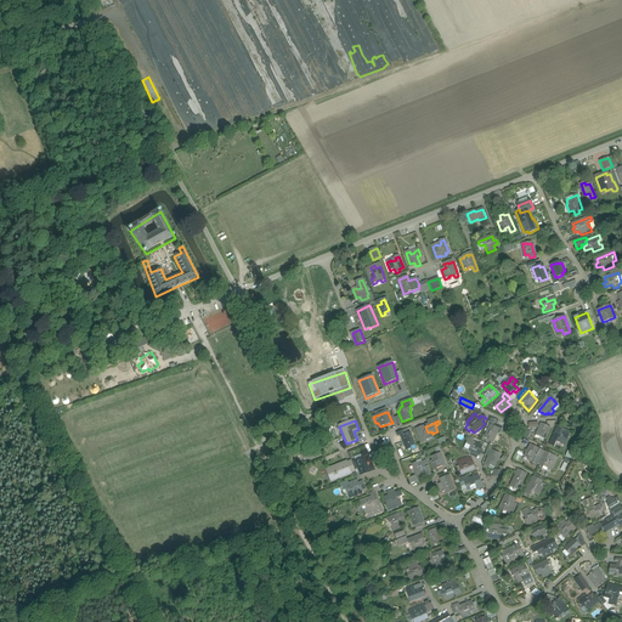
[(499,429),(491,425),(486,436),(490,439),(488,441),(493,442),(499,429)]
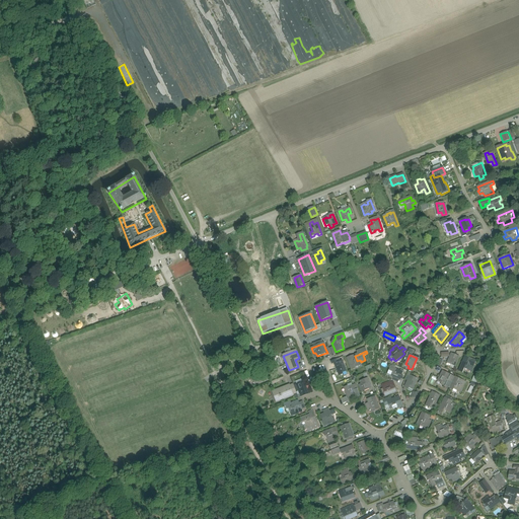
[(454,357),(450,356),(448,362),(451,363),(451,364),(454,366),(458,357),(455,355),(454,357)]
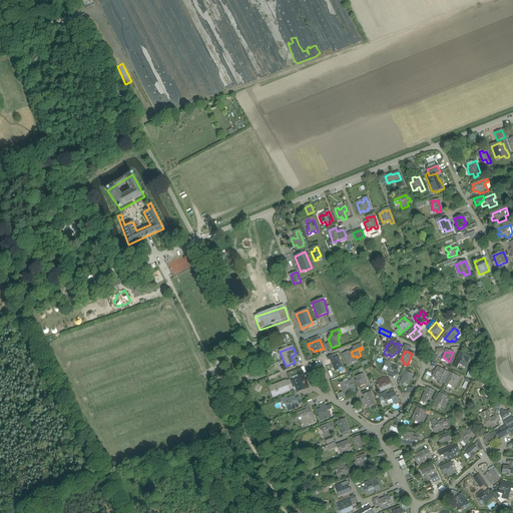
[(351,352),(347,353),(348,354),(344,356),(348,366),(352,365),(351,362),(354,361),(355,362),(358,361),(357,358),(356,356),(353,357),(351,352)]
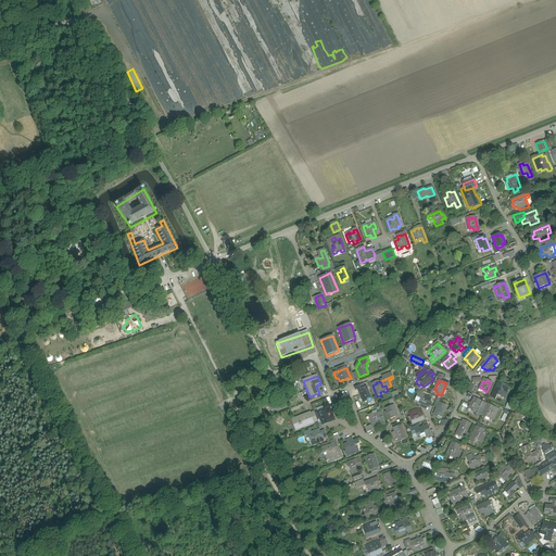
[(501,386),(497,383),(492,397),(495,399),(497,393),(502,394),(501,395),(505,397),(507,393),(506,393),(508,390),(504,388),(506,384),(502,383),(501,386)]
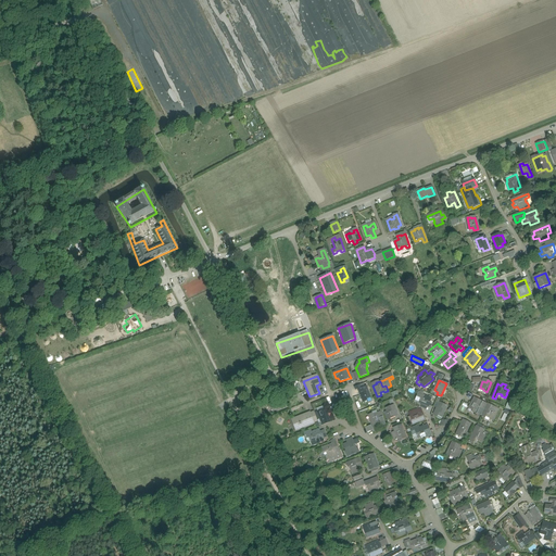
[(366,387),(363,389),(364,391),(359,392),(364,402),(367,401),(366,399),(370,396),(366,387)]
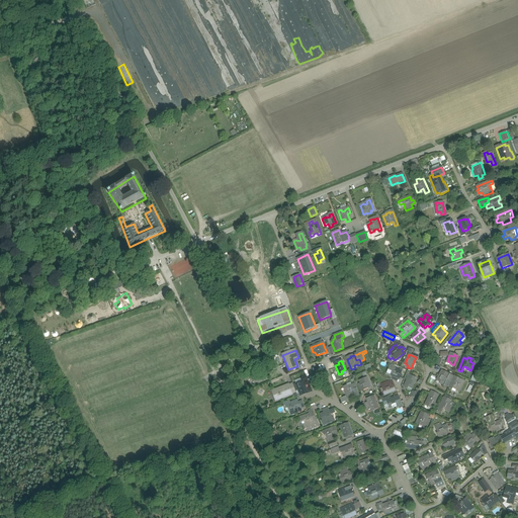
[(402,372),(393,368),(391,371),(394,372),(392,375),(401,379),(403,376),(401,375),(402,372)]
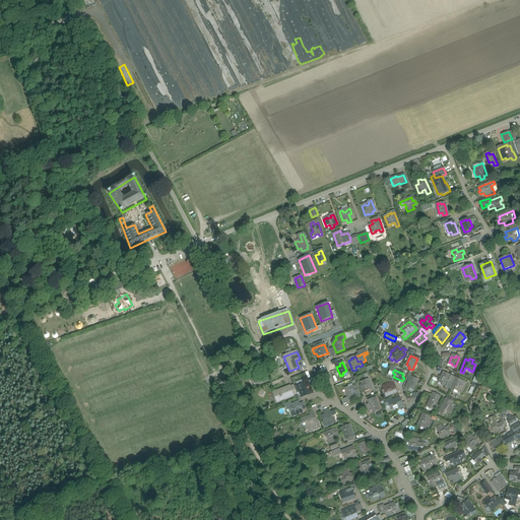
[(450,375),(444,372),(439,381),(443,382),(442,385),(445,386),(445,385),(451,388),(456,378),(451,375),(450,375)]
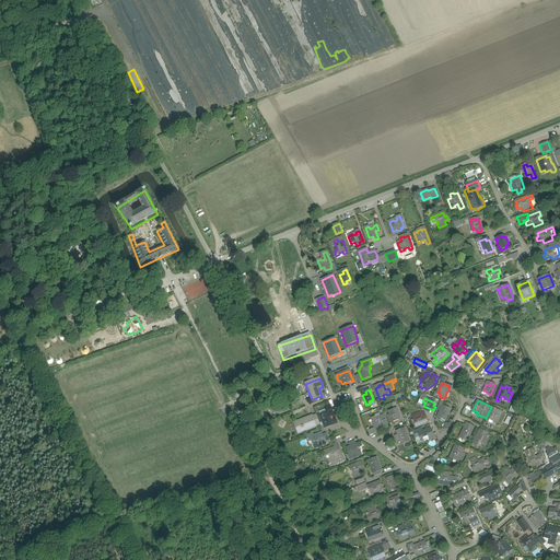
[(288,403),(277,407),(279,412),(280,413),(290,410),(288,403)]
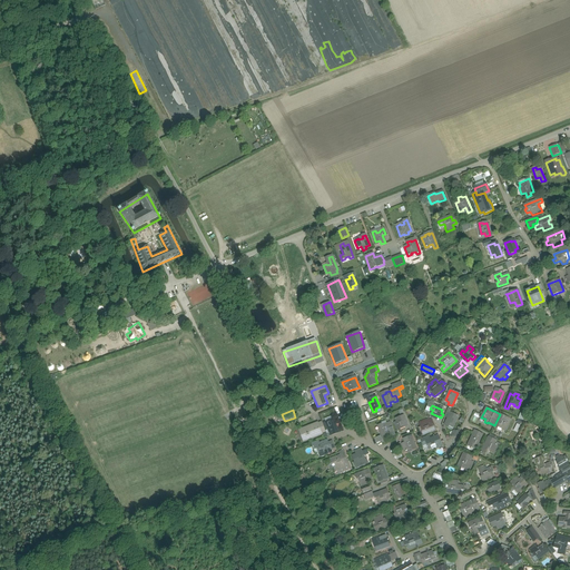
[(511,419),(500,414),(494,425),(494,426),(498,428),(499,425),(502,428),(502,429),(505,430),(511,419)]
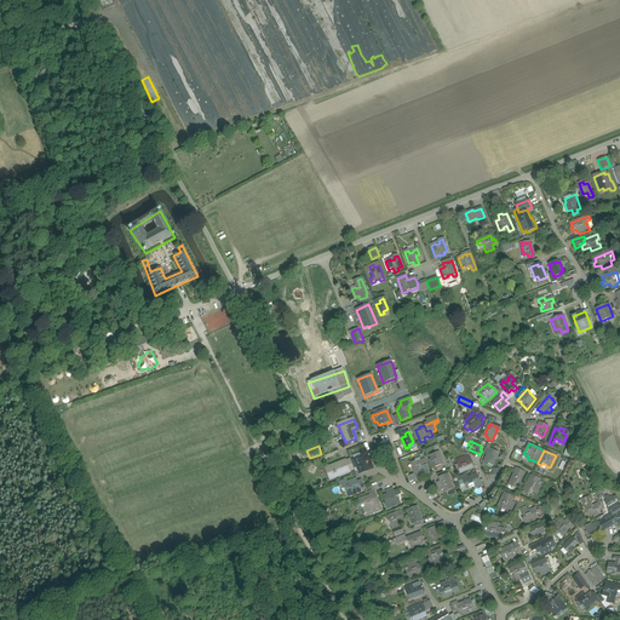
[(493,454),(489,452),(484,463),(488,465),(489,463),(493,464),(498,453),(494,452),(493,454)]
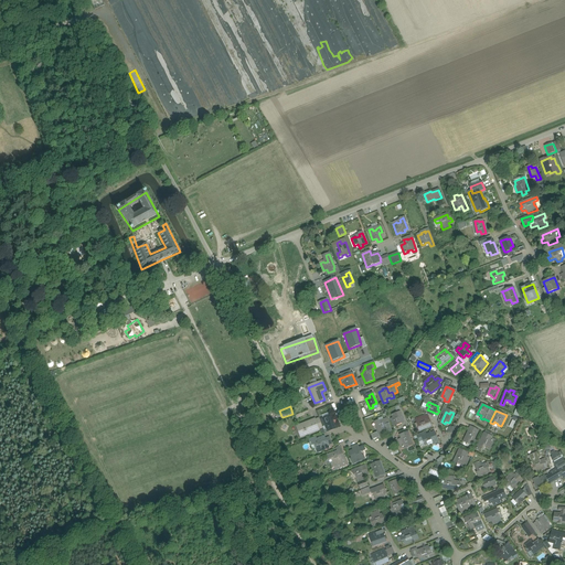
[(401,415),(397,416),(396,414),(393,415),(396,426),(401,424),(400,423),(404,422),(401,415)]
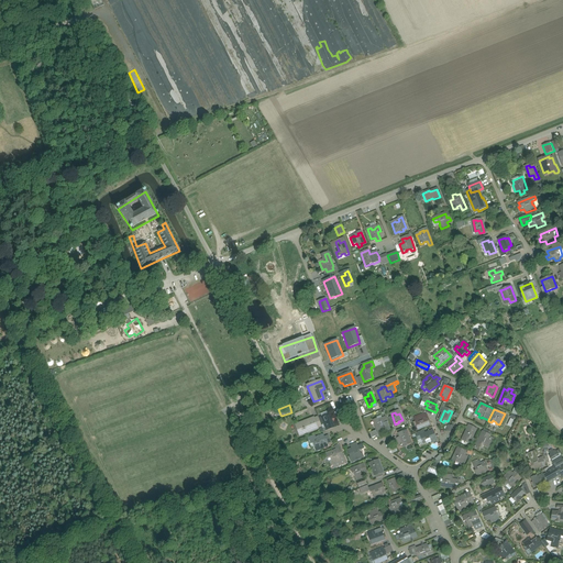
[(330,415),(322,418),(326,428),(330,426),(329,423),(332,422),(330,415)]
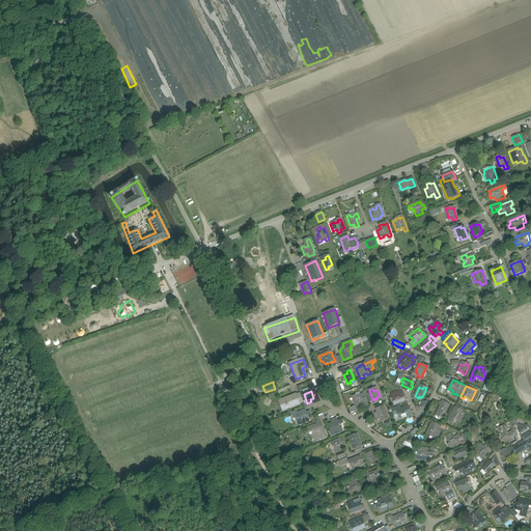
[(400,391),(398,392),(395,392),(394,392),(393,393),(391,394),(392,398),(393,397),(395,401),(392,401),(394,406),(406,400),(403,394),(401,394),(400,391)]
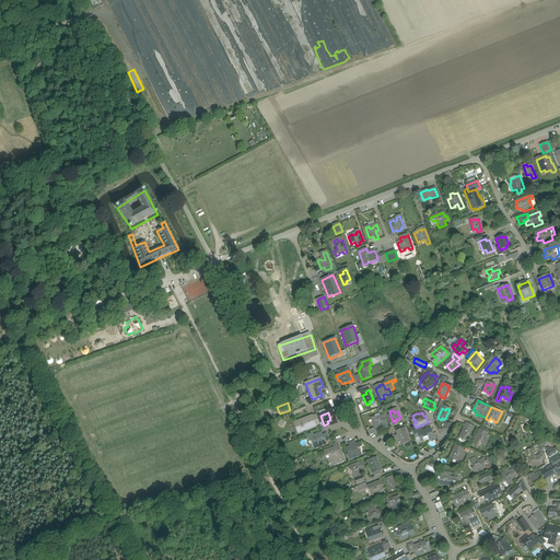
[(313,416),(298,422),(298,424),(294,426),(296,431),(301,430),(301,433),(317,427),(317,426),(313,417),(313,416)]
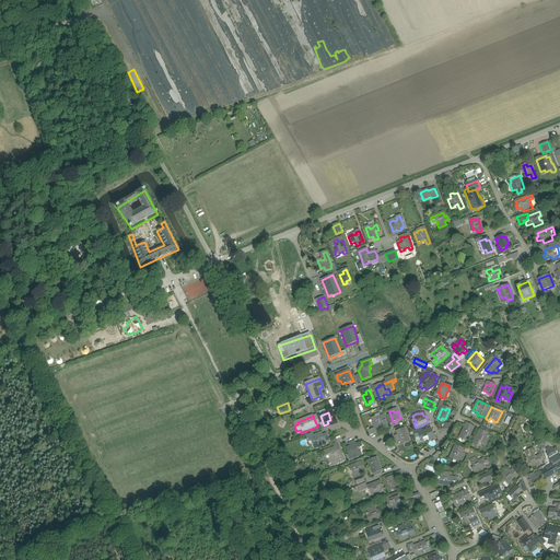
[(388,428),(383,416),(380,417),(380,418),(376,419),(375,417),(372,419),(375,429),(376,431),(384,428),(384,429),(388,428)]
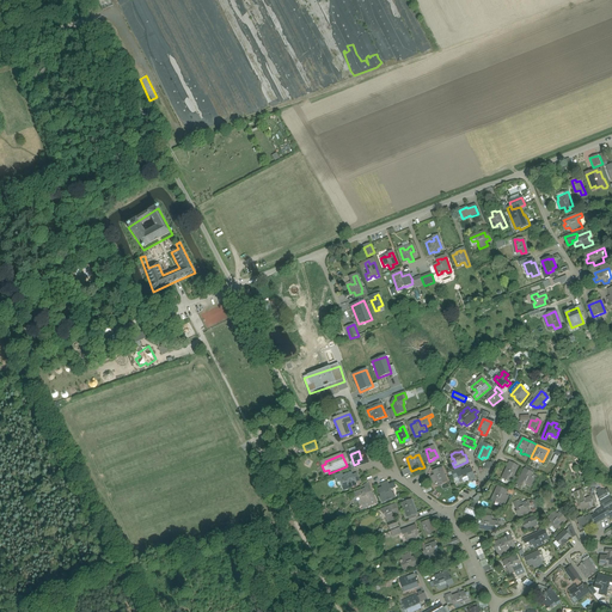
[(510,466),(508,465),(502,478),(506,481),(506,483),(509,484),(510,482),(512,482),(512,479),(516,470),(510,466)]
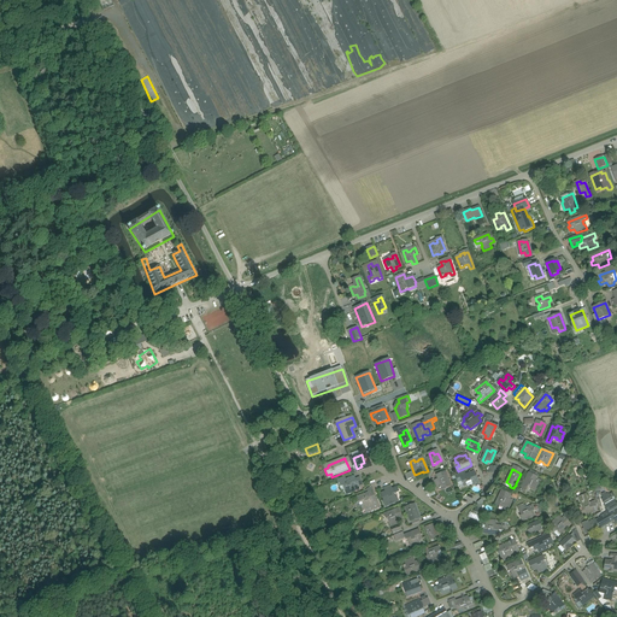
[(466,476),(460,477),(464,486),(472,483),(474,486),(479,483),(477,481),(475,472),(466,476)]
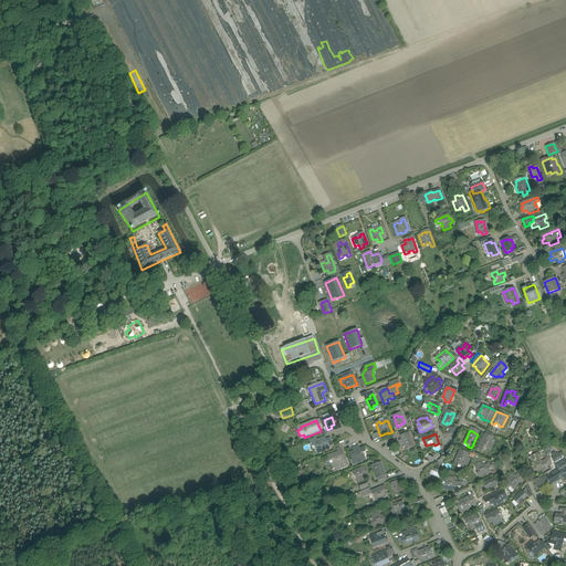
[(409,435),(406,436),(405,435),(401,436),(402,440),(399,441),(401,449),(406,448),(405,446),(409,444),(410,447),(413,446),(409,435)]
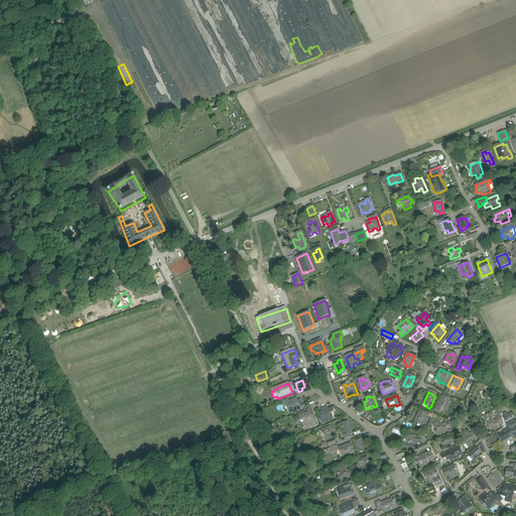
[(444,399),(441,398),(435,410),(438,411),(440,407),(447,410),(452,401),(448,400),(449,399),(445,397),(444,399)]
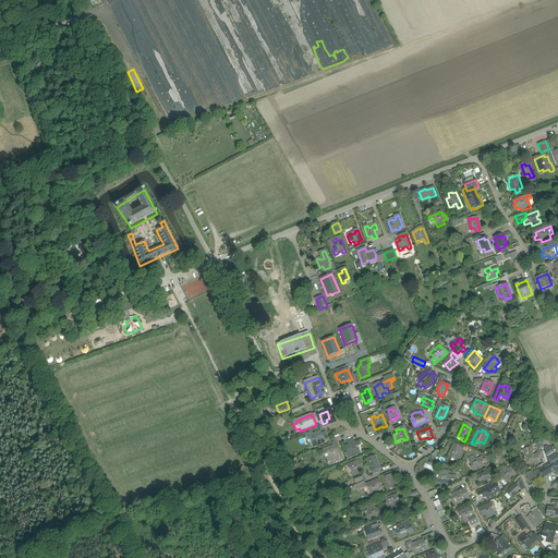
[(319,436),(318,433),(313,435),(308,436),(310,440),(312,439),(313,443),(312,444),(314,447),(325,443),(324,440),(322,435),(319,436)]
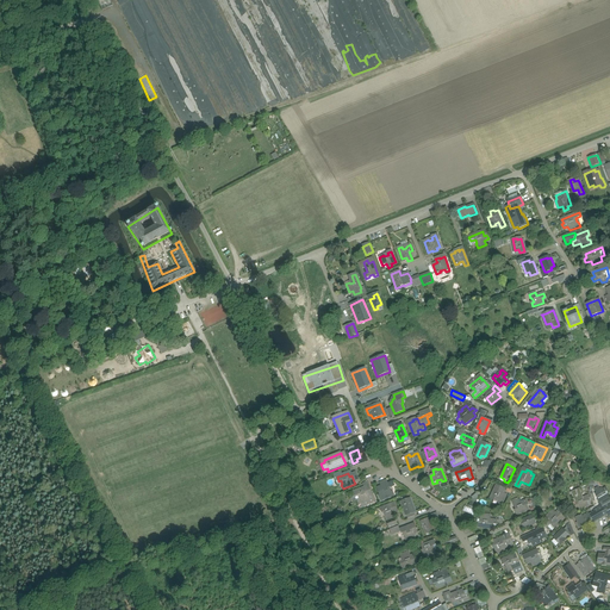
[(369,486),(367,483),(363,484),(365,489),(353,492),(354,497),(360,495),(361,499),(360,499),(361,503),(365,503),(366,506),(375,503),(373,498),(369,500),(368,496),(372,495),(371,491),(369,491),(367,487),(369,486)]
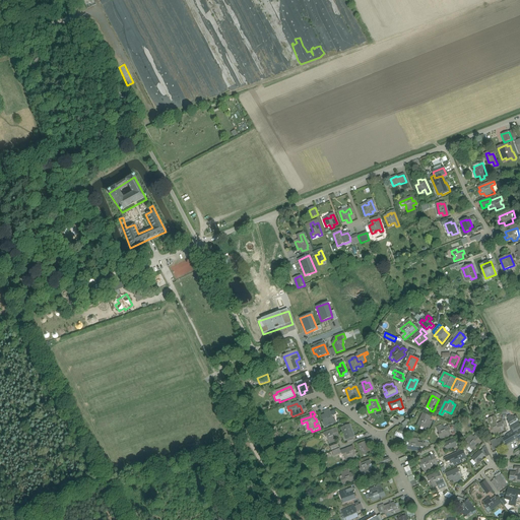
[(325,414),(324,415),(325,418),(323,419),(324,424),(329,421),(333,419),(332,416),(331,416),(330,413),(325,414)]
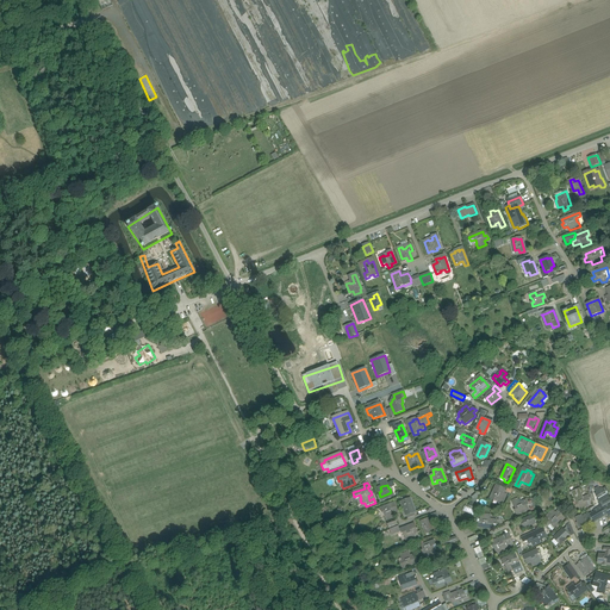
[(499,490),(496,489),(490,498),(495,500),(496,498),(499,499),(499,500),(503,503),(506,495),(503,493),(504,490),(500,487),(499,490)]
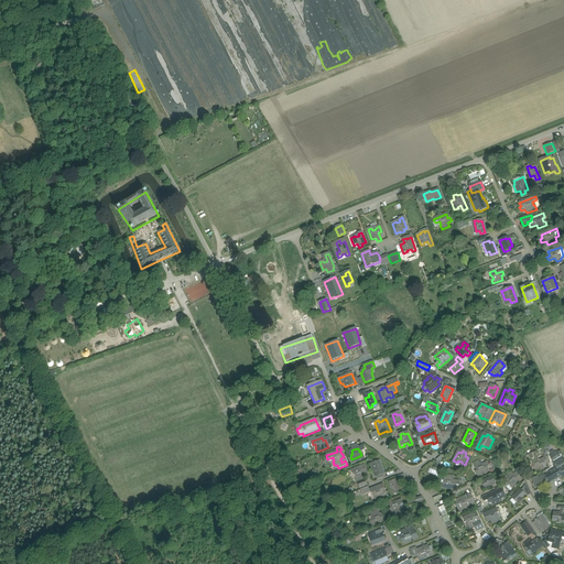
[(563,463),(561,457),(560,457),(556,453),(551,456),(555,465),(554,465),(555,467),(552,469),(556,478),(562,475),(563,478),(563,463)]
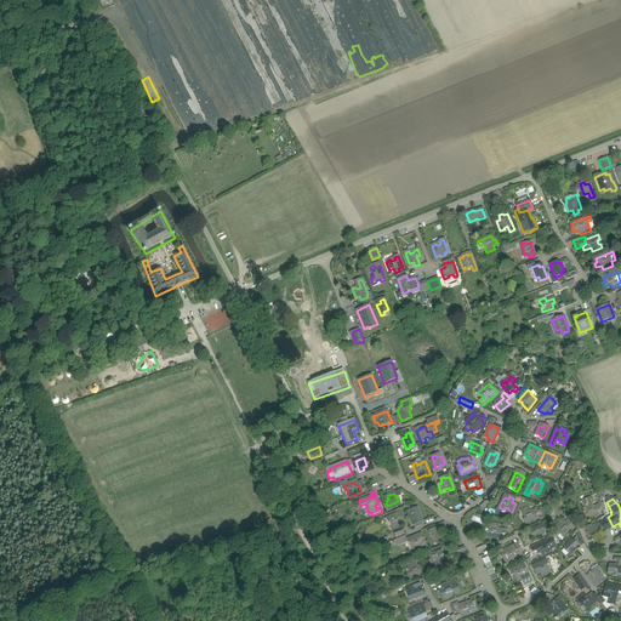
[(598,505),(591,508),(590,503),(584,506),(585,511),(587,510),(588,513),(586,514),(587,519),(598,514),(597,511),(599,510),(598,505)]
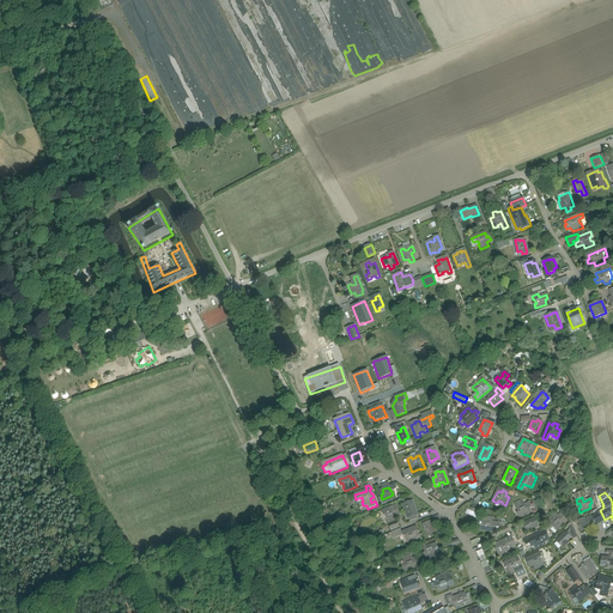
[(527,498),(516,504),(517,508),(515,509),(517,513),(523,510),(526,514),(530,511),(529,508),(528,508),(526,504),(528,503),(527,498)]
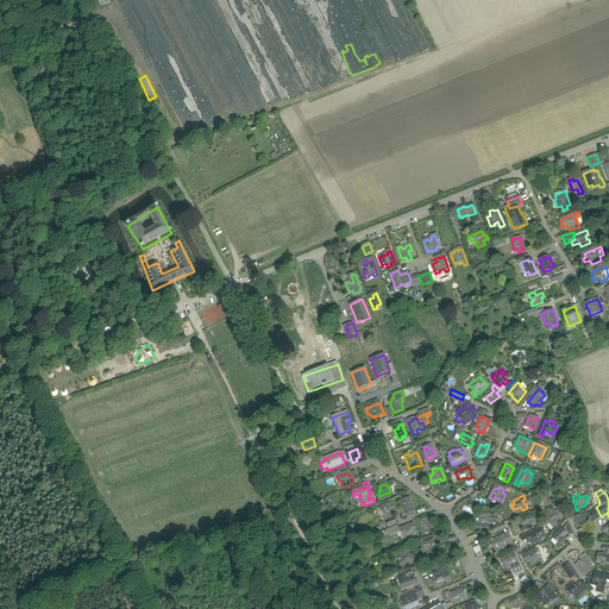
[(415,512),(410,501),(407,502),(406,500),(401,501),(403,510),(406,515),(407,515),(414,512),(415,512)]
